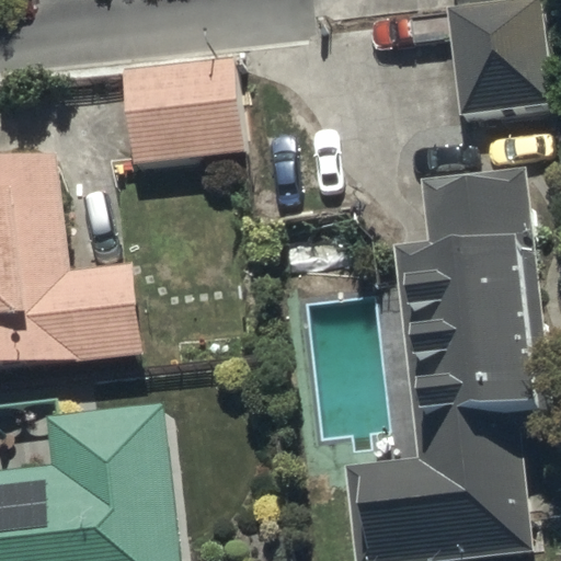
[(545,0),(457,0),(460,23),(451,24),(466,136),(560,124),(545,0)]
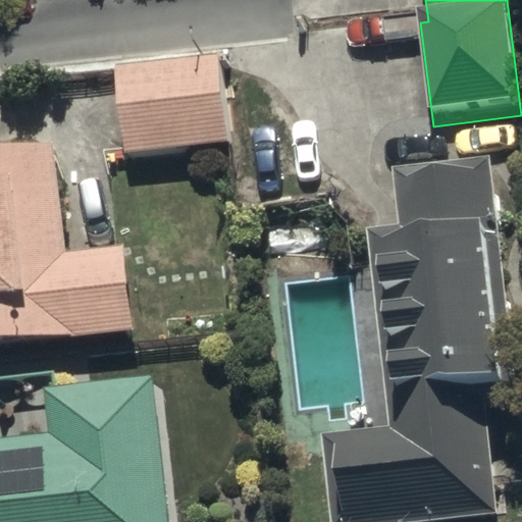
[(219,50),(112,61),(121,151),(229,140),(219,50)]
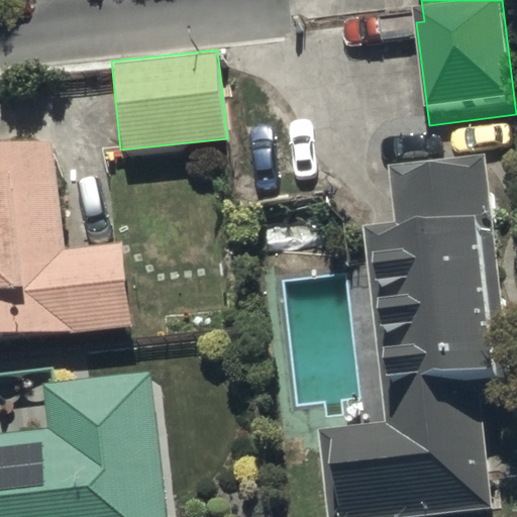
[(54,143),(0,148),(0,340),(133,326),(123,240),(65,246),(54,143)]
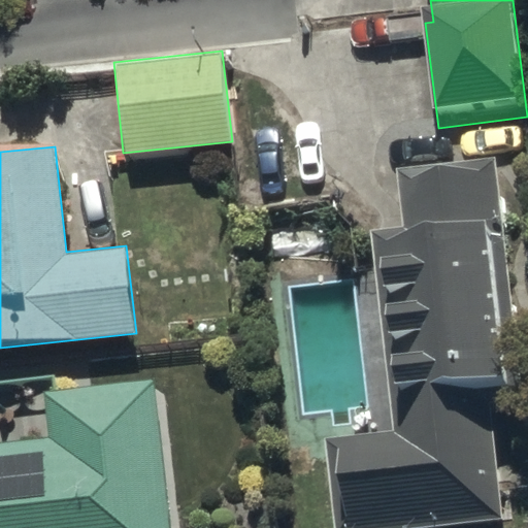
[(393,432),(327,439),(335,527),(422,527),(503,520),(490,386),(517,383),(502,236),(506,236),(498,155),(395,165),(401,224),(372,227),(393,432)]
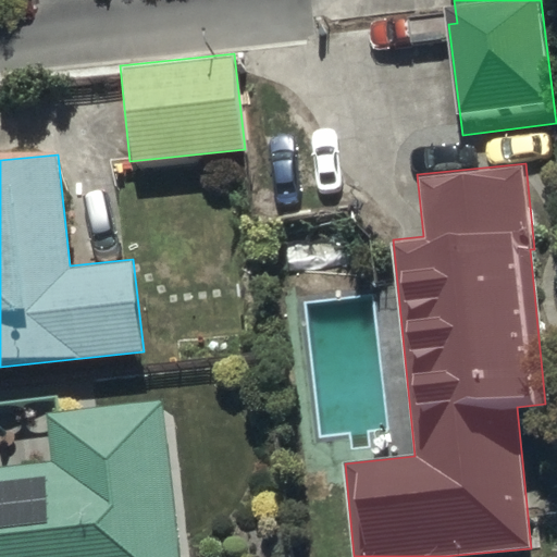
[(0,556),(181,556),(163,399),(47,412),(52,461),(0,467),(0,556)]
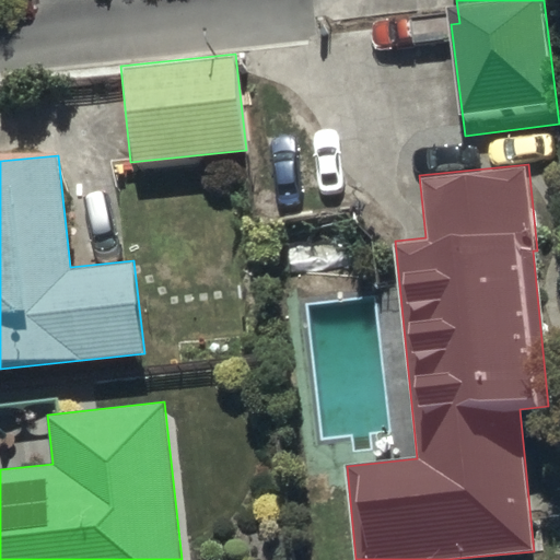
All buildings are outlined.
